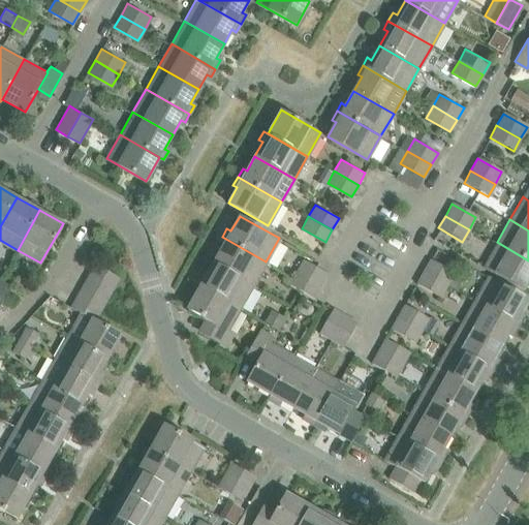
[(221,247),(214,261),(253,284),(266,261),(222,237),(217,245),(221,247)]
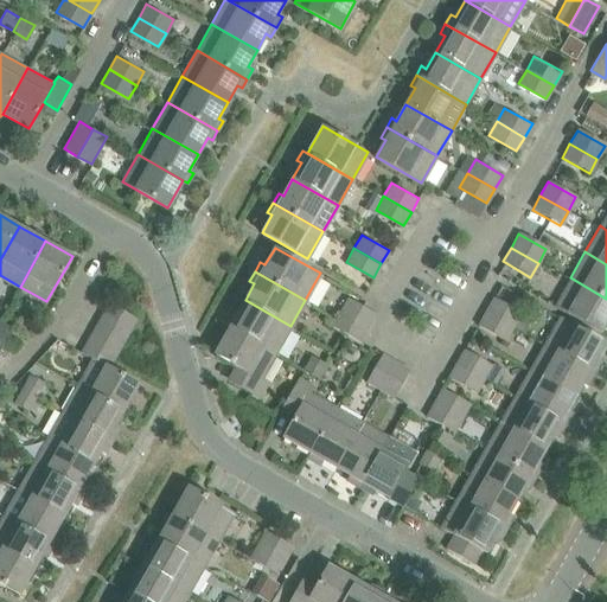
[(606,299),(570,277),(555,305),(600,331),(606,318),(606,299)]
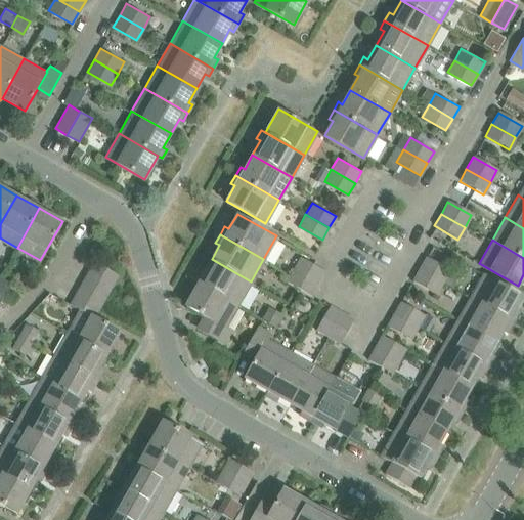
[(301,256),(294,268),(317,282),(324,270),(301,256)]
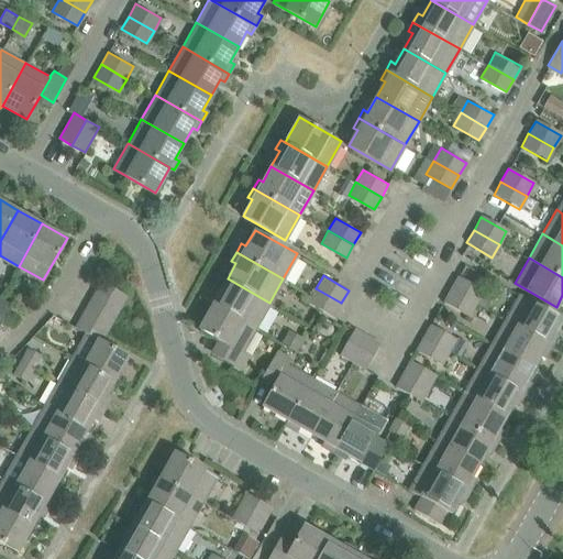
[(459,275),(451,287),(476,302),(484,289),(459,275)]
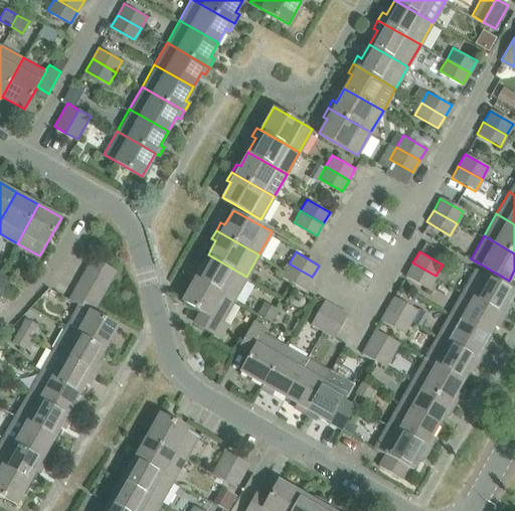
[(191,275),(195,278),(195,277),(234,299),(246,277),(208,254),(200,269),(196,267),(191,275)]
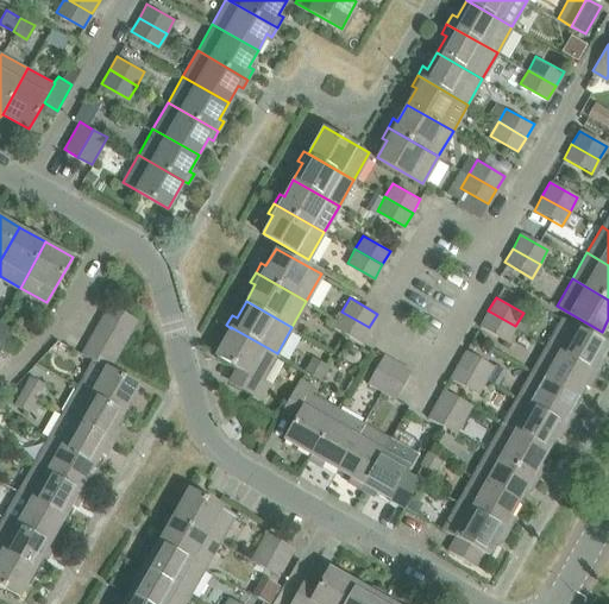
[(137,319),(110,302),(102,316),(130,332),(137,319)]
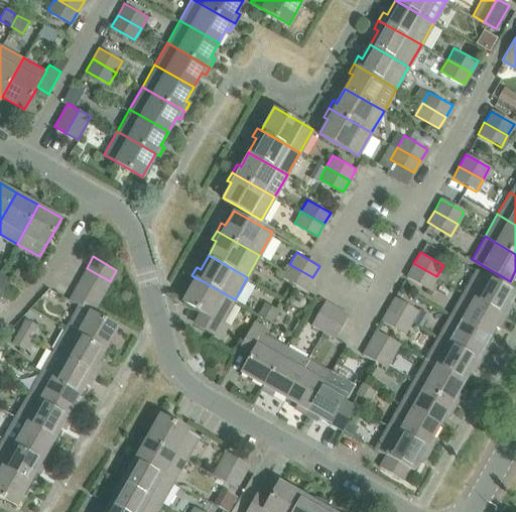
[(436,276),(413,263),(406,275),(430,288),(436,276)]
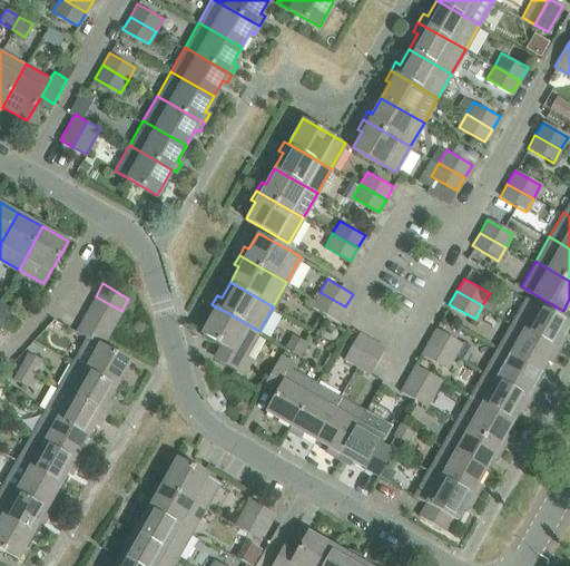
[(345,306),(320,292),(312,304),(337,320),(345,306)]
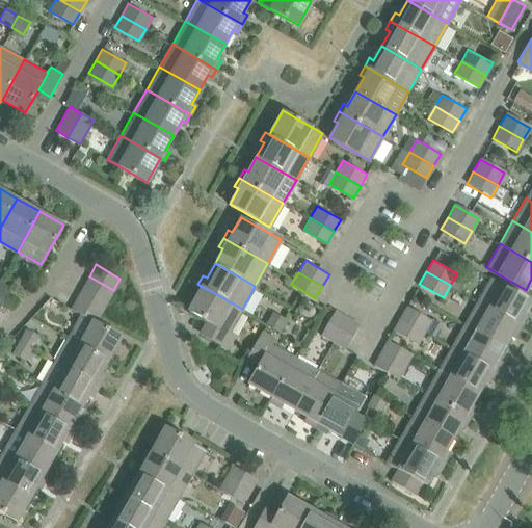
[(113,290),(89,276),(83,287),(107,301),(113,290)]
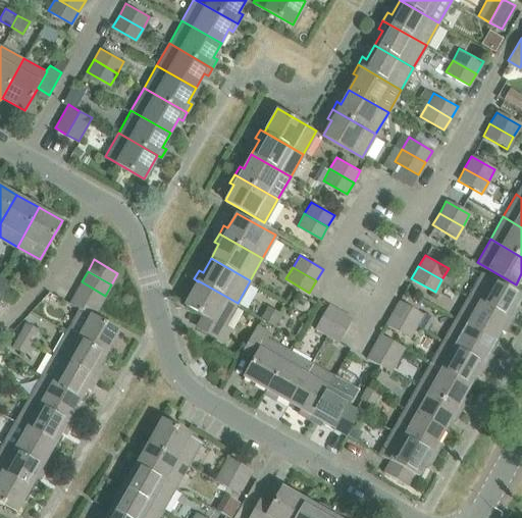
[(481,271),(468,295),(512,319),(516,311),(512,309),(521,294),(481,271)]
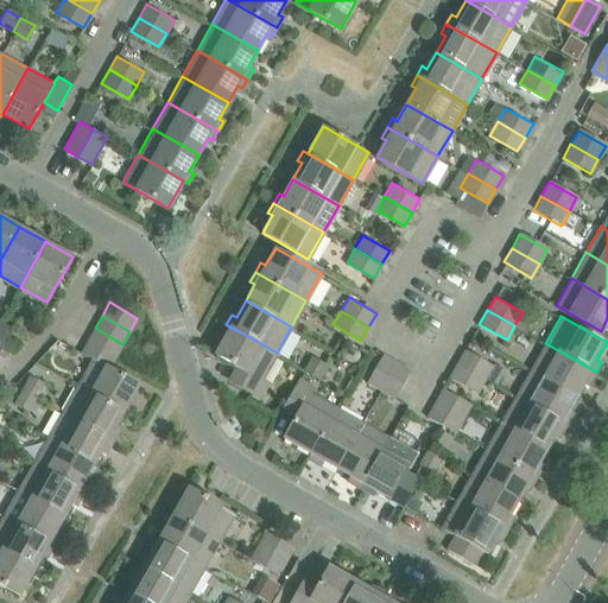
[(0,338),(5,341),(6,342),(14,328),(0,321),(0,338)]
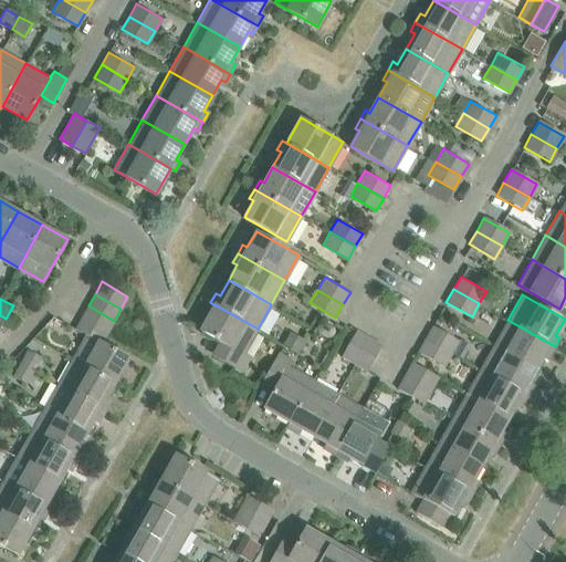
[(215,304),(215,305),(200,330),(243,354),(258,329),(215,304)]
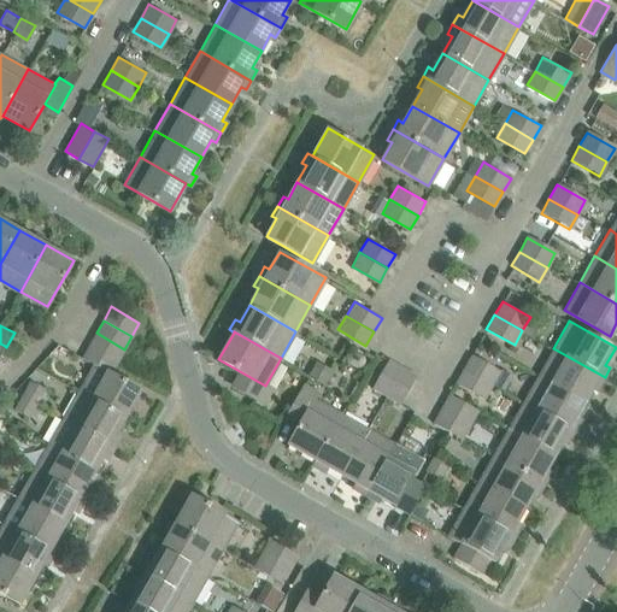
[(124,349),(97,333),(89,346),(117,362),(124,349)]
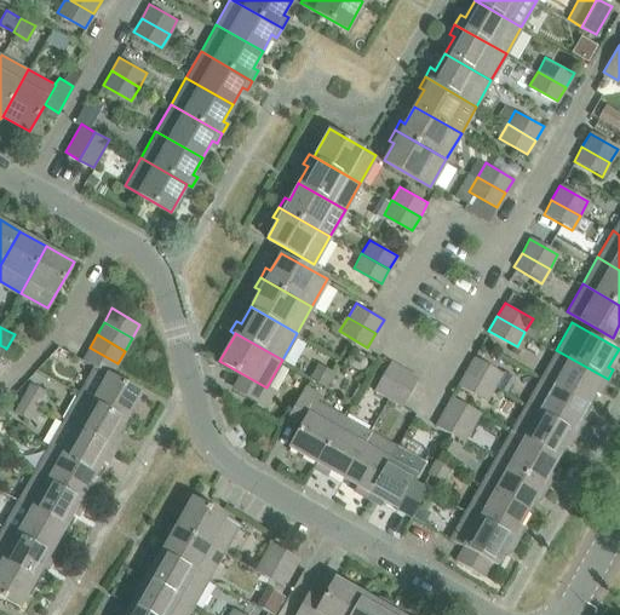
[(84,358),(95,365),(112,374),(118,363),(90,348),(84,358)]
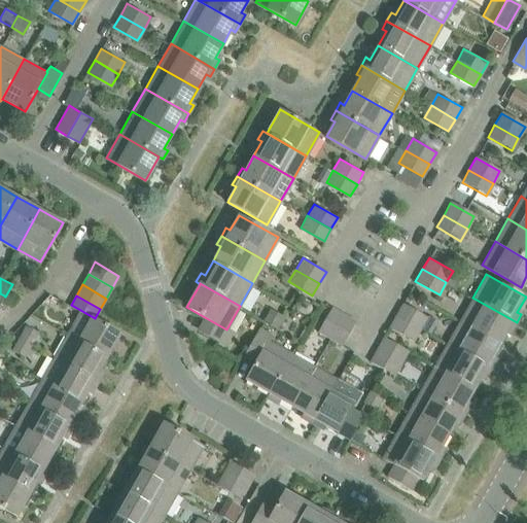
[(472,298),(460,320),(499,343),(507,328),(512,330),(517,322),(472,298)]
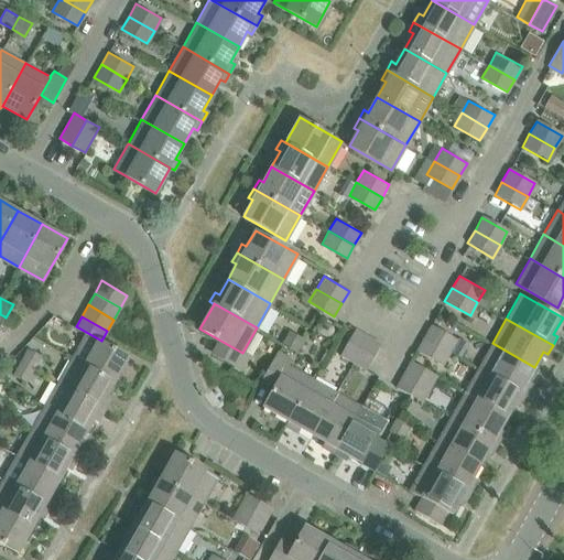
[(432,324),(424,336),(449,351),(457,338),(432,324)]
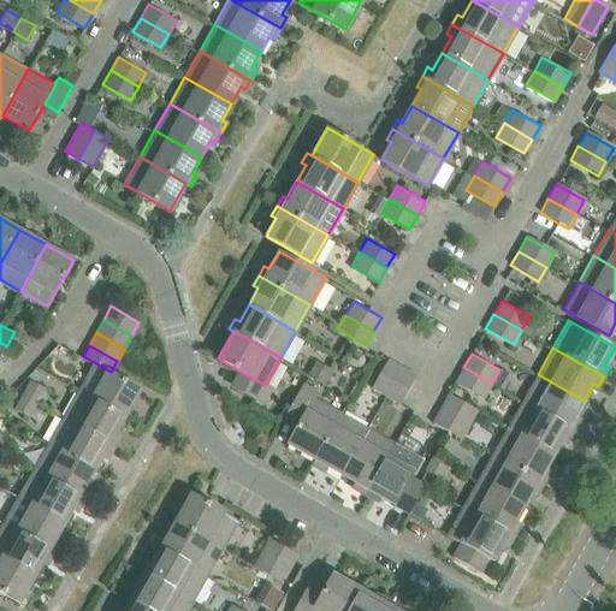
[(372,386),(386,393),(402,366),(388,357),(372,386)]
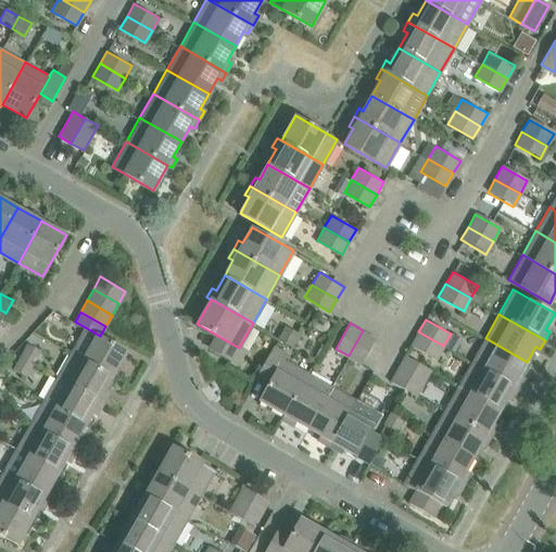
[(278,338),(291,345),(298,333),(286,325),(278,338)]
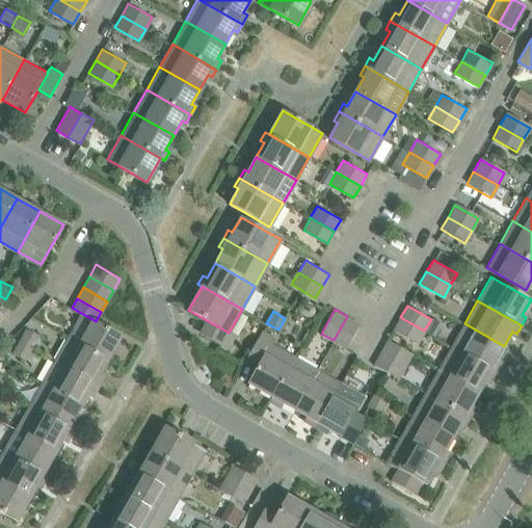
[(68,337),(108,360),(121,336),(96,321),(81,313),(68,337)]
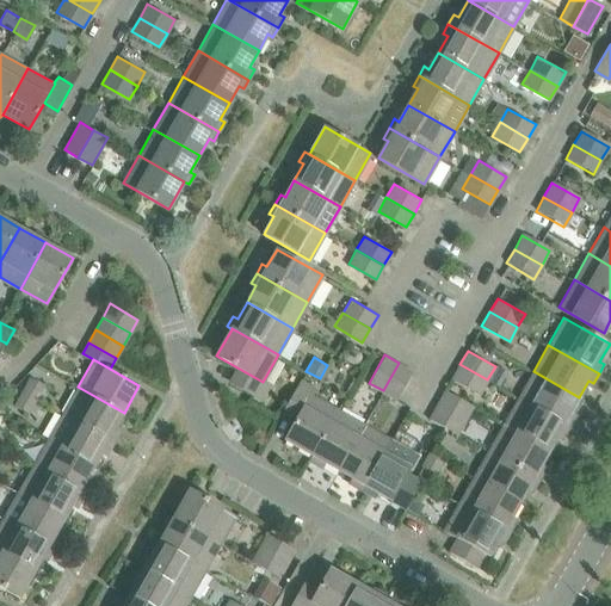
[(399,363),(383,390),(396,399),(412,371),(399,363)]
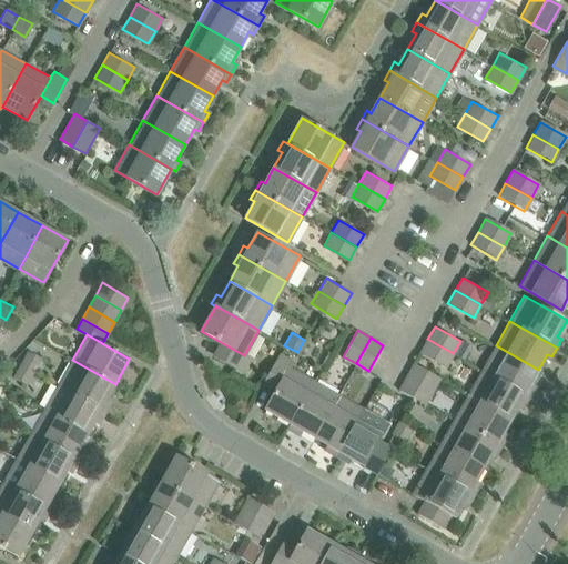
[(453,353),(427,339),(421,352),(446,366),(453,353)]
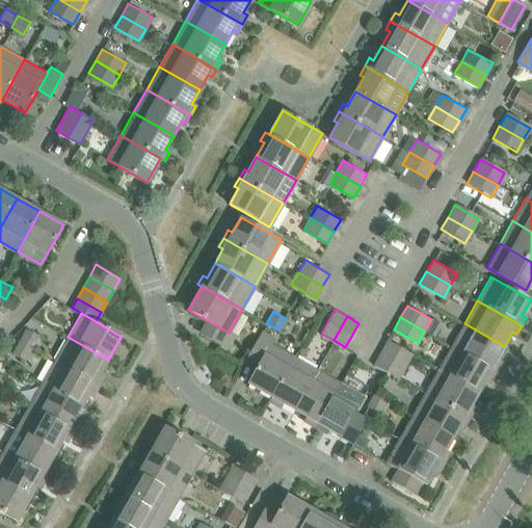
[(504,346),(464,323),(451,346),(496,371),(500,363),(496,361),(504,346)]
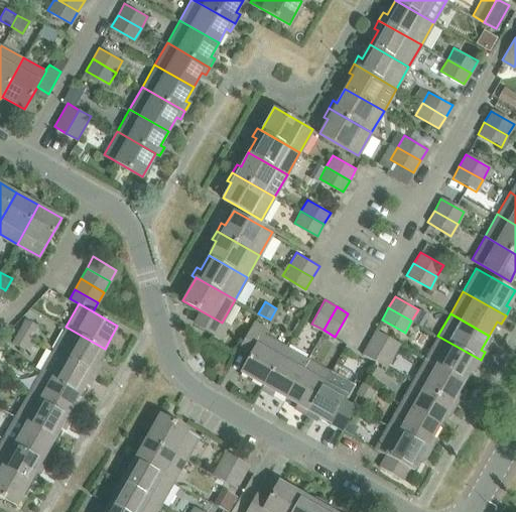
[(26,317),(19,330),(30,336),(37,325),(26,317)]
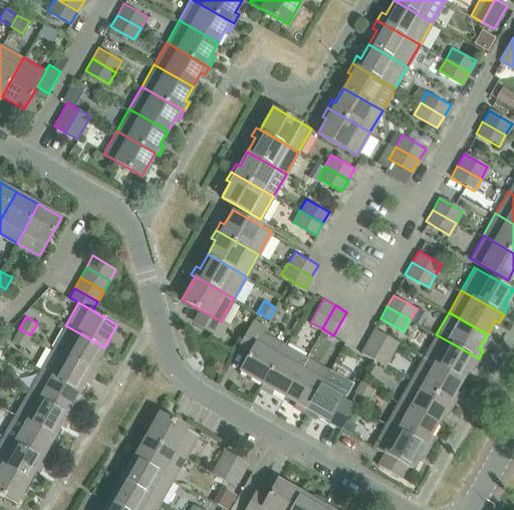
[(241,341),(252,347),(261,331),(265,325),(253,319),(241,341)]
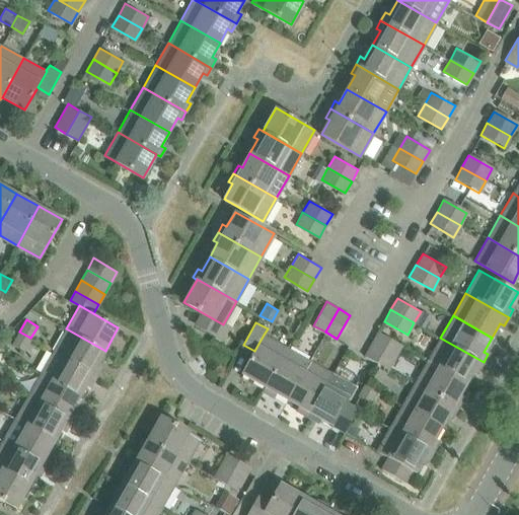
[(66,328),(54,351),(92,373),(105,351),(66,328)]
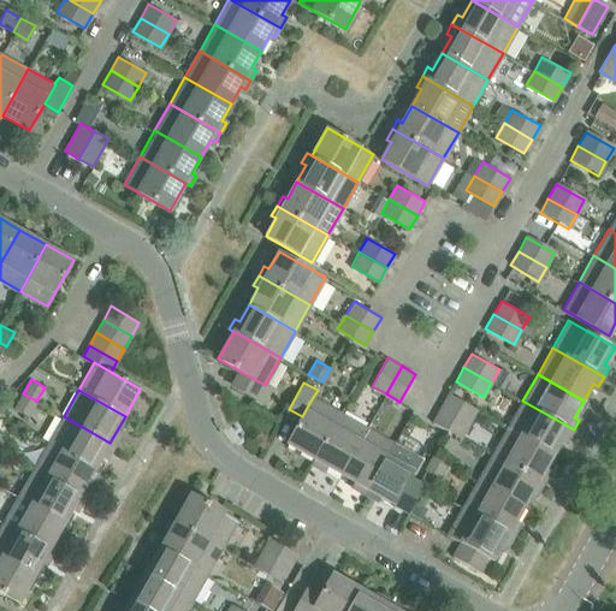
[(36,401),(23,393),(15,408),(28,415),(36,401)]
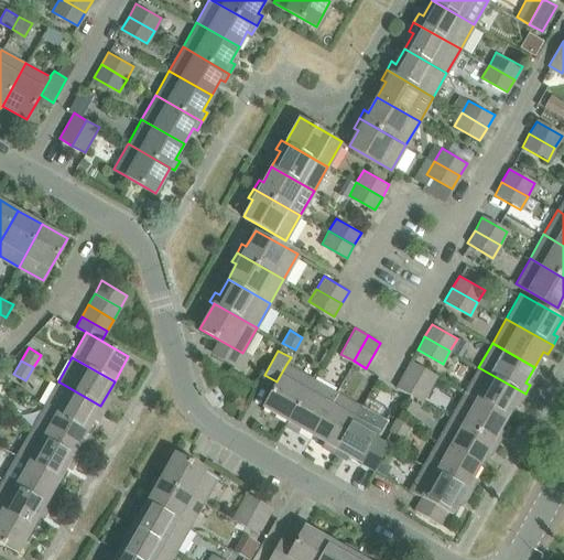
[(411,361),(403,373),(429,387),(436,375),(411,361)]
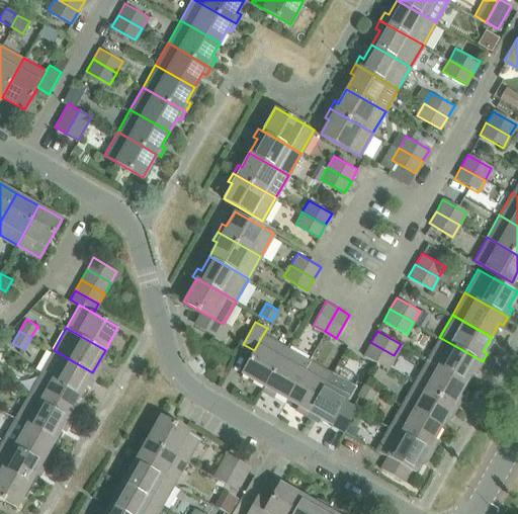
[(242,372),(264,386),(286,346),(263,334),(254,350),(242,372)]
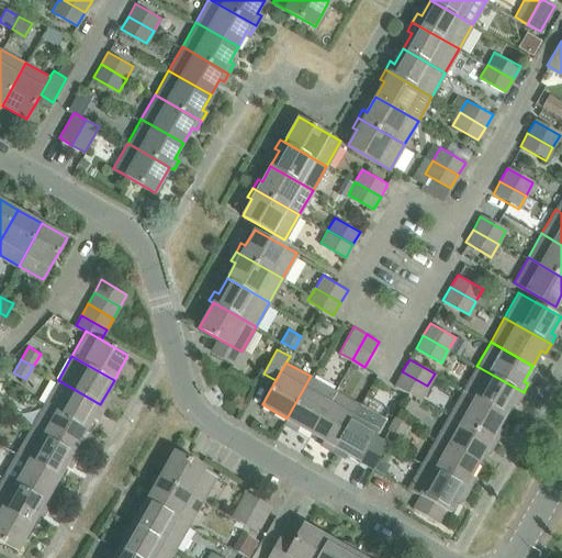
[(476,366),(463,390),(505,414),(514,399),(518,401),(524,392),(476,366)]
